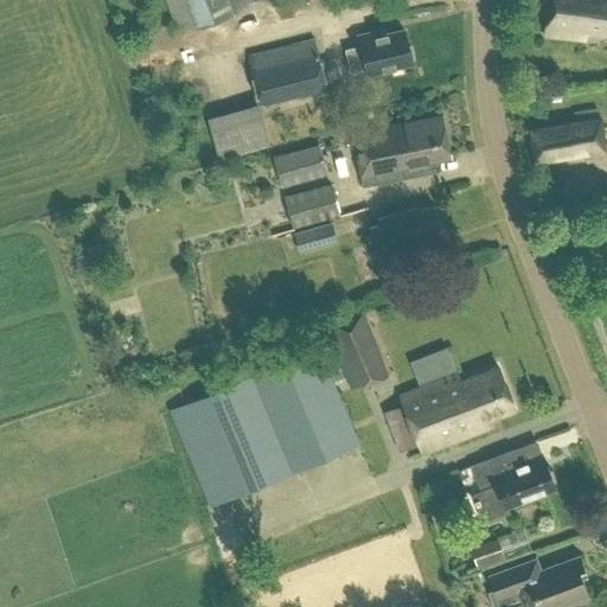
[(167,0),(180,34),(270,0),(167,0)]
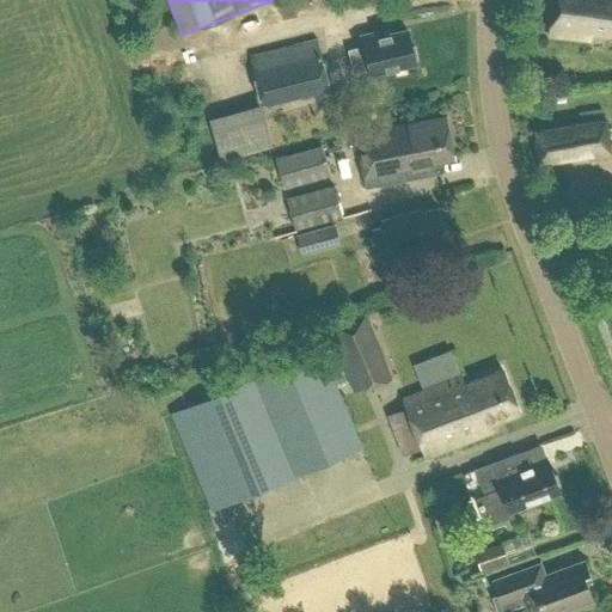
[(611,0),(554,0),(549,35),(591,41),(592,35),(611,37),(611,0)]
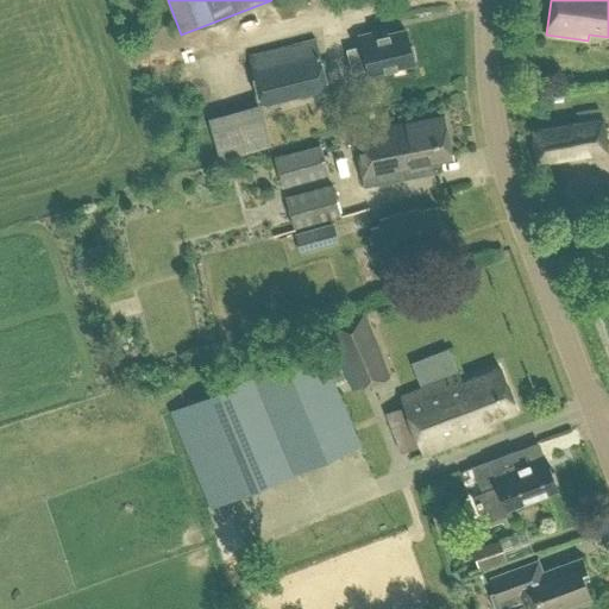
[(410,60),(402,26),(380,31),(378,26),(363,31),(365,43),(350,46),(356,69),(369,66),(370,70),(410,60)]
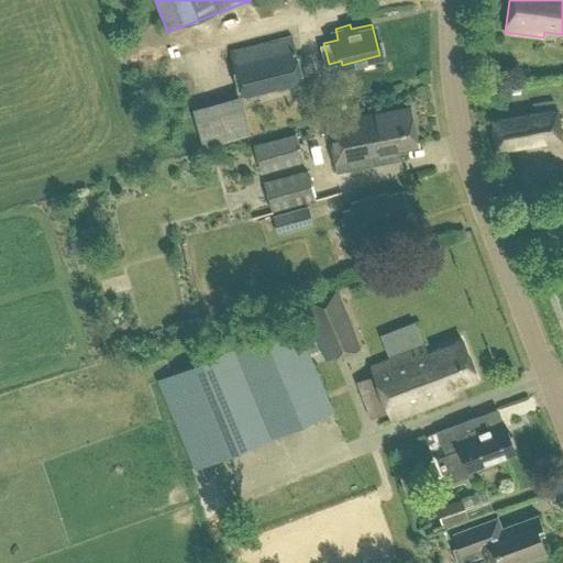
[(231,52),(242,97),(302,80),(291,36),(231,52)]
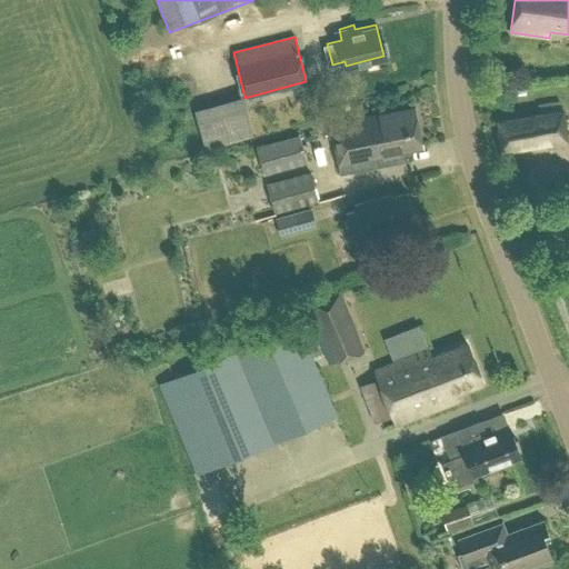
[(253,136),(245,98),(193,109),(202,148),(253,136)]
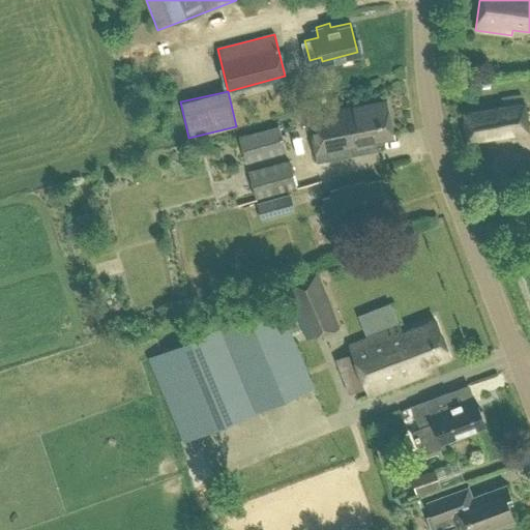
[(529,131),(524,100),(461,112),(466,143),(529,131)]
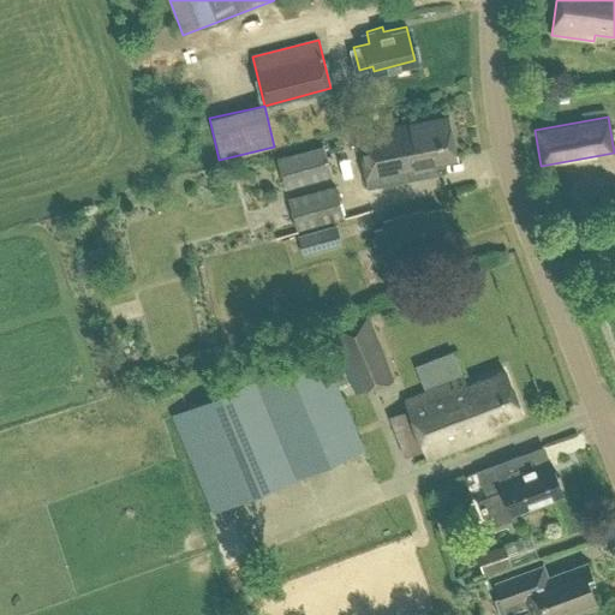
[(454,159),(446,118),(358,136),(369,187),(443,173),(441,161),(454,159)]
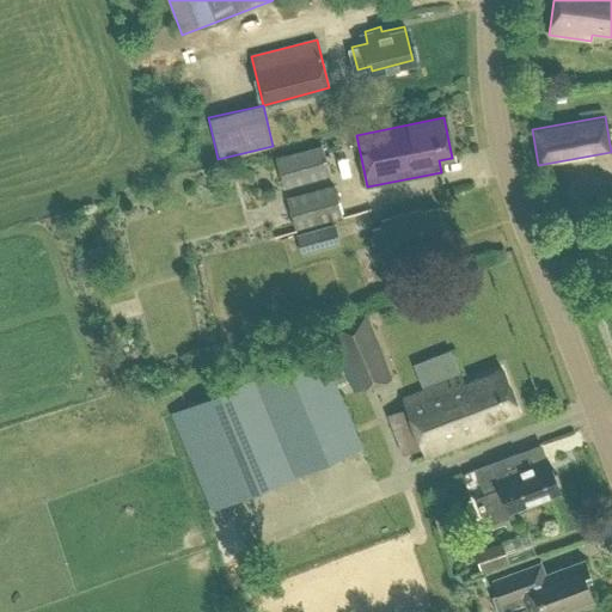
[(330,175),(322,144),(274,158),(283,188),(330,175)]
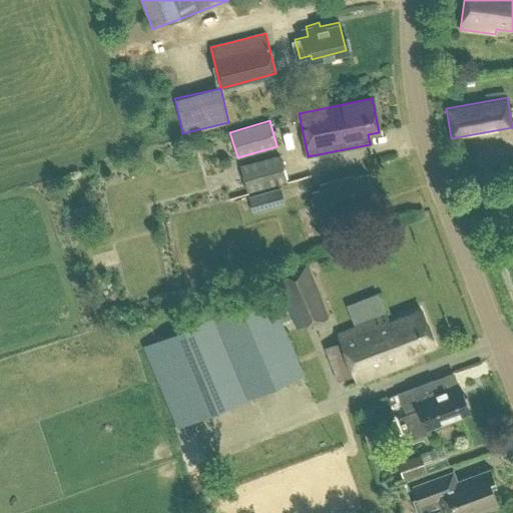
[(287,181),(280,154),(239,164),(246,191),(287,181)]
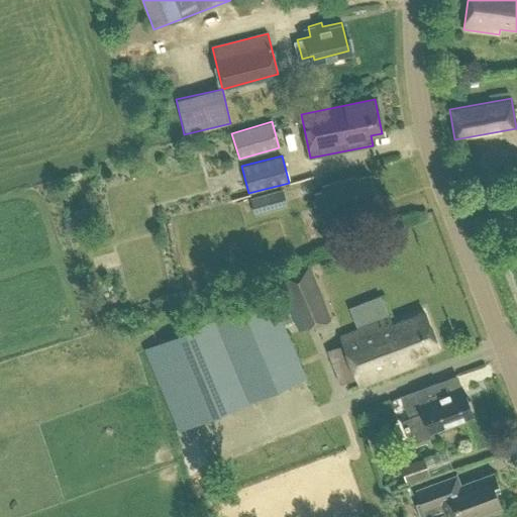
[(356,182),(354,177),(329,185),(331,192),(315,197),(319,212),(336,207),(339,217),(358,211),(357,207),(376,202),(369,178),(356,182)]
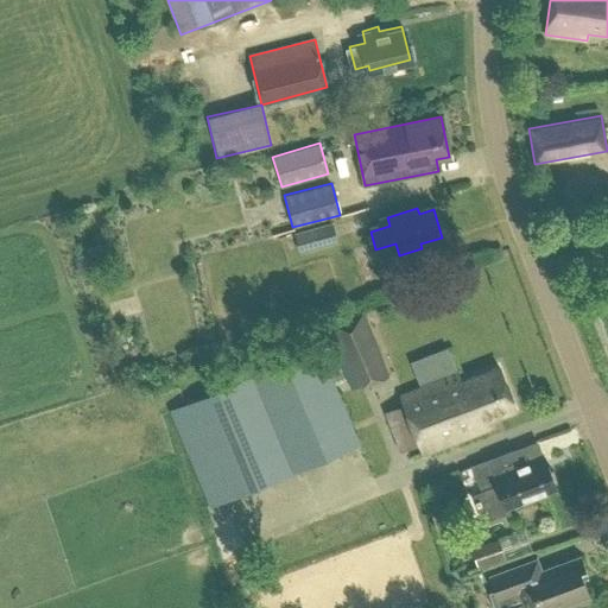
[(337,244),(331,221),(293,232),(299,254),(337,244)]
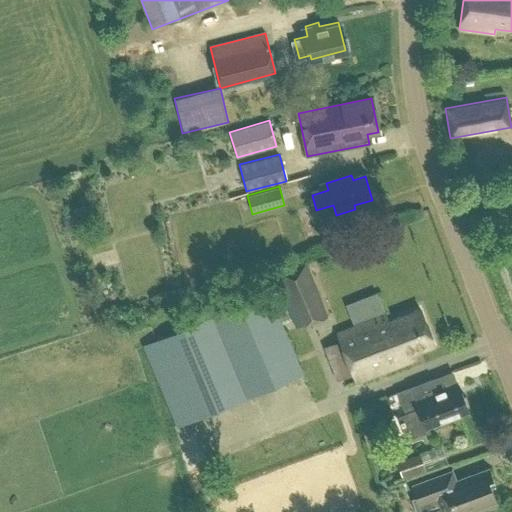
[(326,303),(308,259),(274,273),(297,328),(327,315),(322,304),(326,303)]
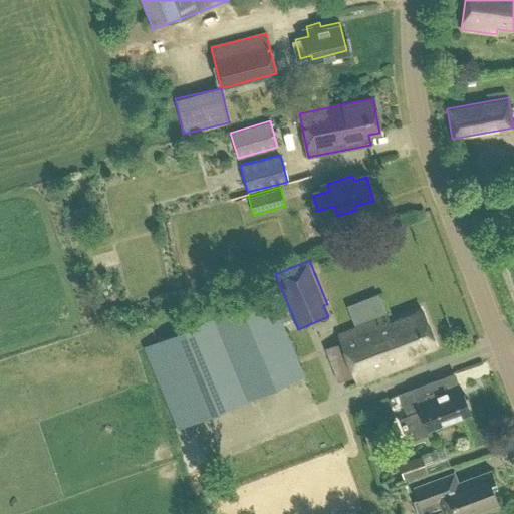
[(306,373),(271,292),(158,340),(192,422),(306,373)]
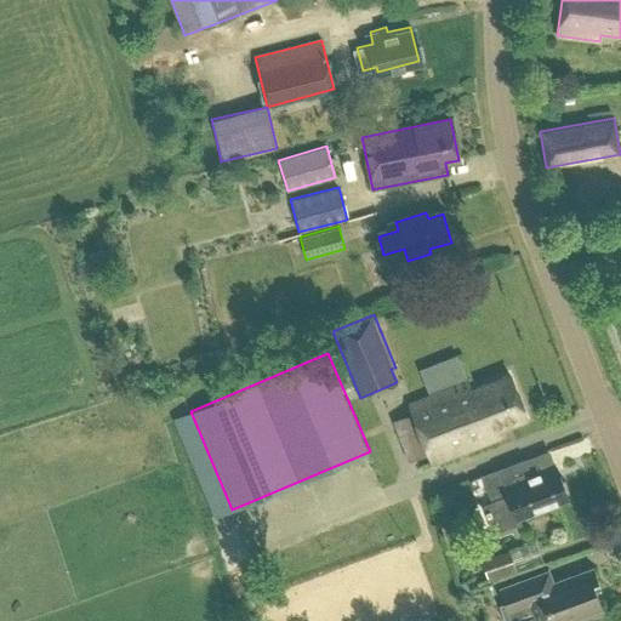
[(431,462),(499,437),(496,429),(527,417),(510,374),(471,388),(468,380),(408,403),(431,462)]
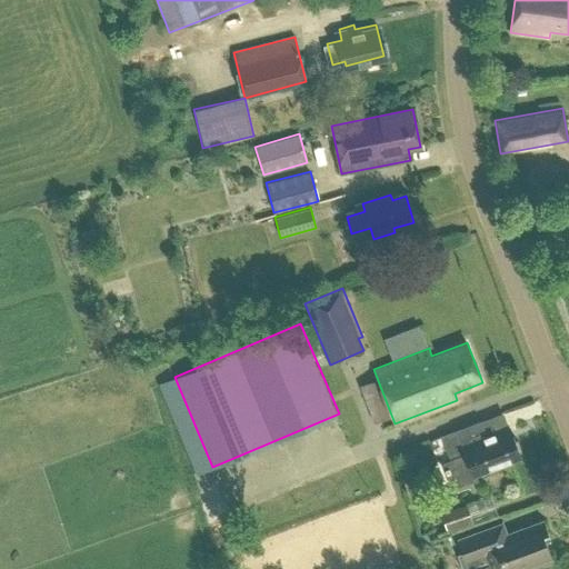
[(482,430),(479,419),(442,433),(451,459),(443,461),(452,486),(476,477),(473,472),(486,468),(488,472),(501,468),(501,466),(519,458),(518,455),(523,452),(519,440),(513,442),(508,427),(485,436),(482,430)]
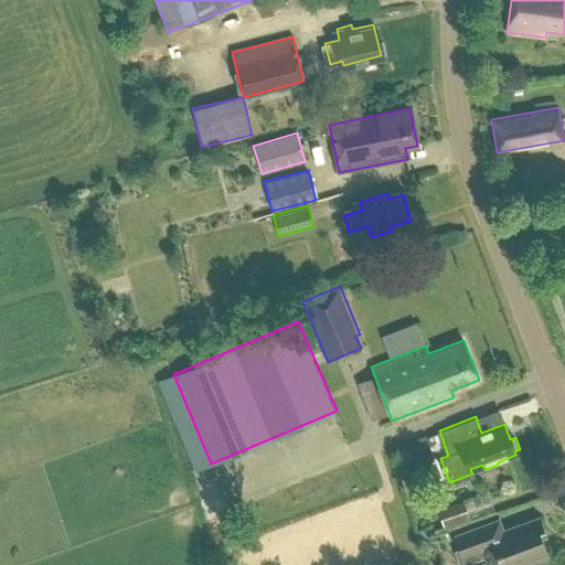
[(469,519),(464,502),(437,510),(443,528),(469,519)]
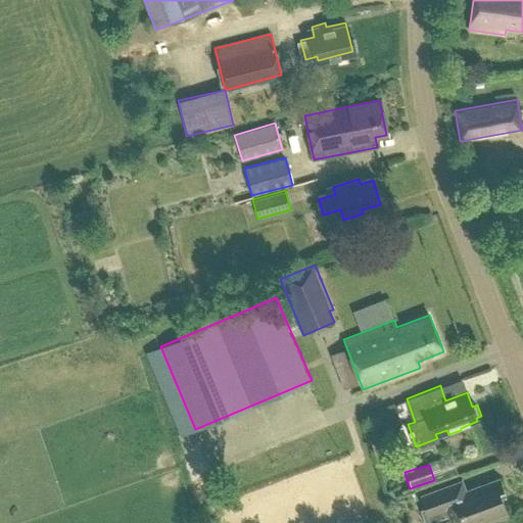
[(506,492),(500,477),(467,489),(463,478),(420,494),(424,508),(421,509),(425,522),(428,522),(448,516),(450,522),(481,522),(508,514),(501,494),(506,492)]
